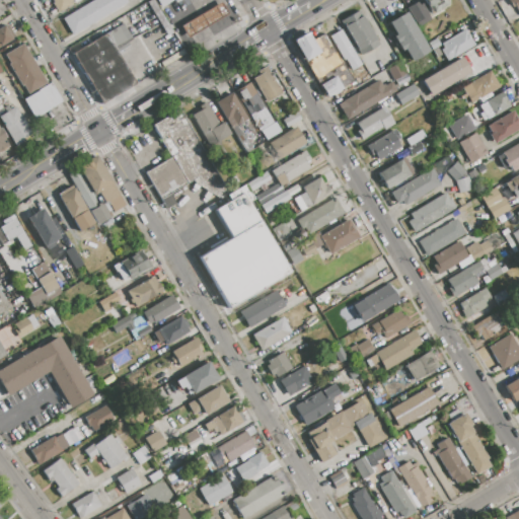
[(52,0),(73,0),(75,3),(58,13),(52,3),(54,2),(52,0)]
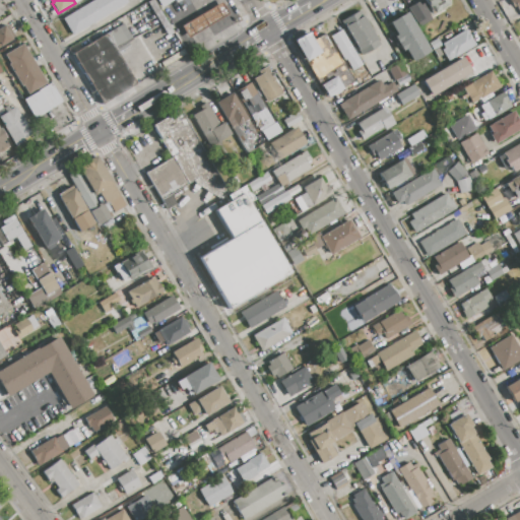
[(62,18),(93,0),(126,0),(127,2),(72,35),(62,18)]
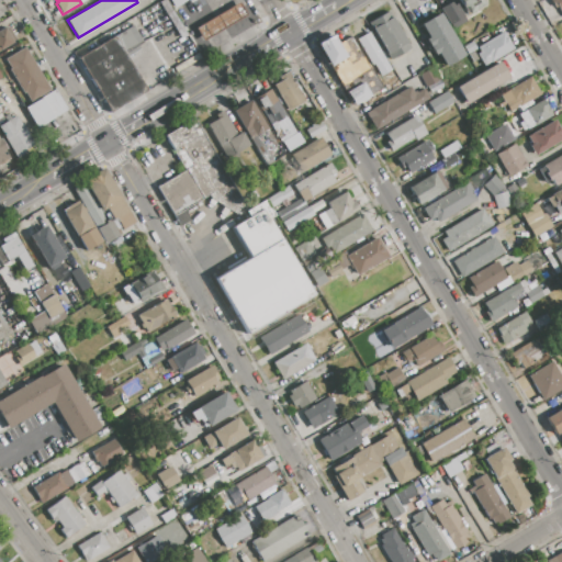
[(440,7),(449,29),(464,22),(456,0),(440,7)]
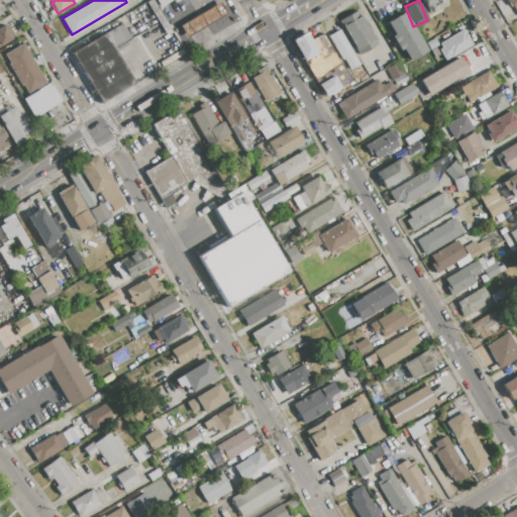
[(439,0),(425,9),(419,0),(439,0)]
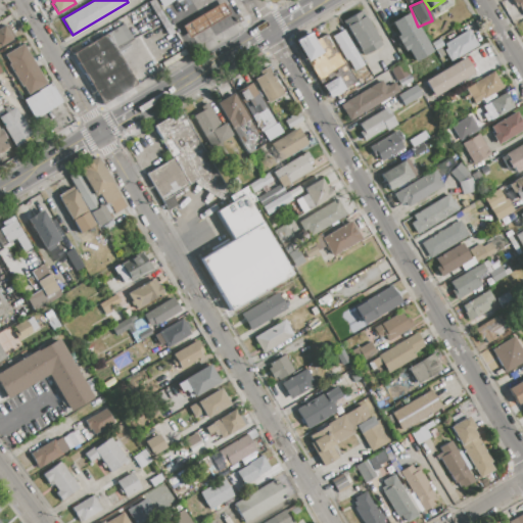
[(511,0),(522,0),(522,13),(519,6),(516,8),(511,0)]
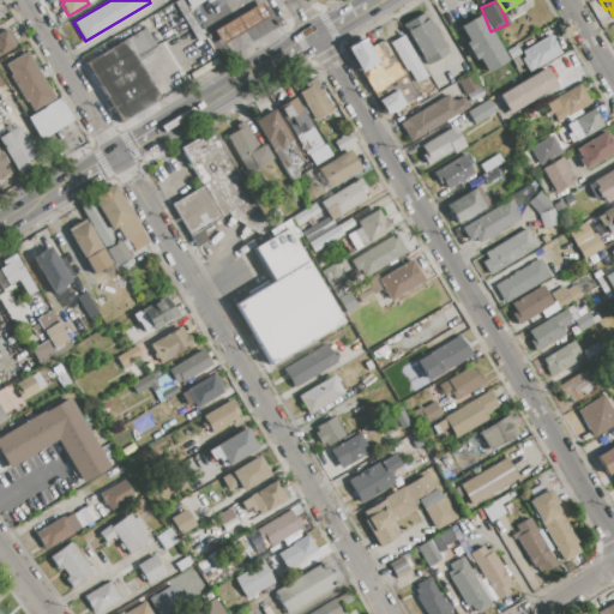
[(215,30),(262,4),(270,17),(223,44),(215,30)]
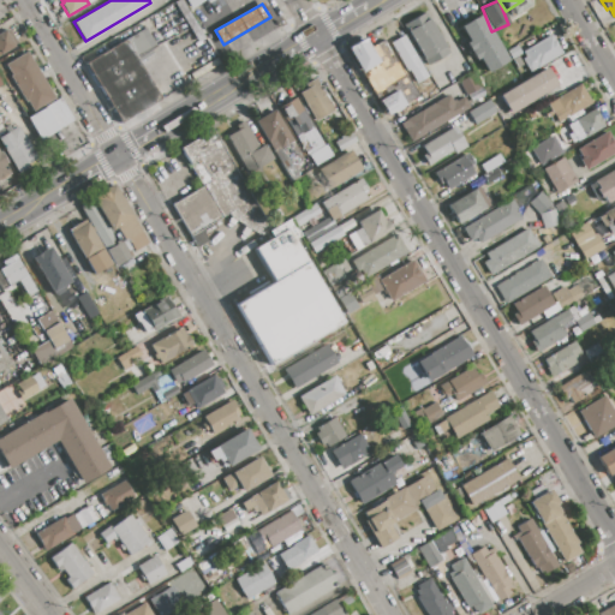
[(404,25),(427,11),(449,52),(427,65),(404,25)]
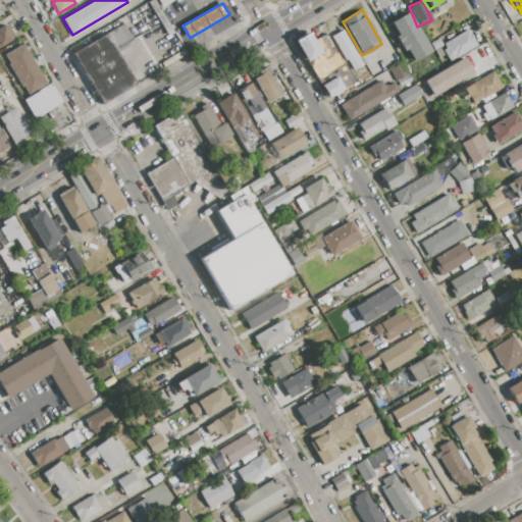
[(392,23),(408,13),(431,52),(414,62),(407,49),(403,52),(395,38),(399,35),(392,23)]
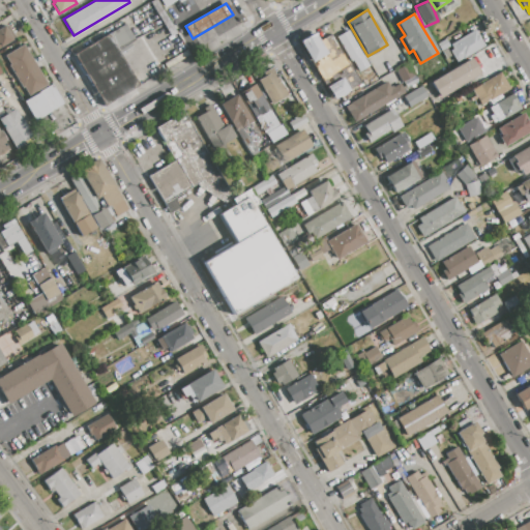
[(72,54),(125,24),(135,40),(129,43),(133,48),(120,55),(138,86),(102,106),(72,54)]
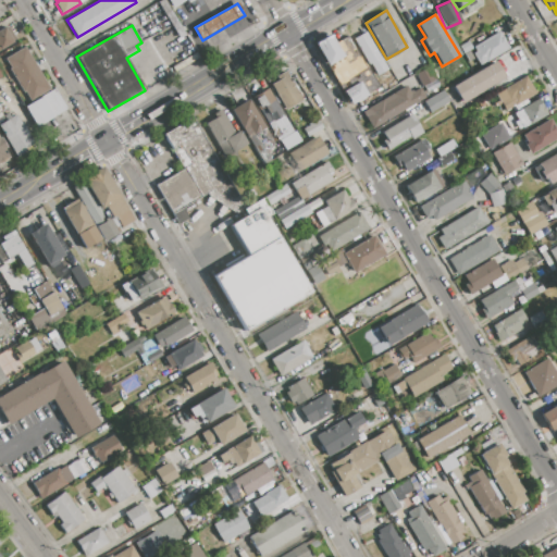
[(0,29),(7,26),(15,40),(0,49),(0,29)]
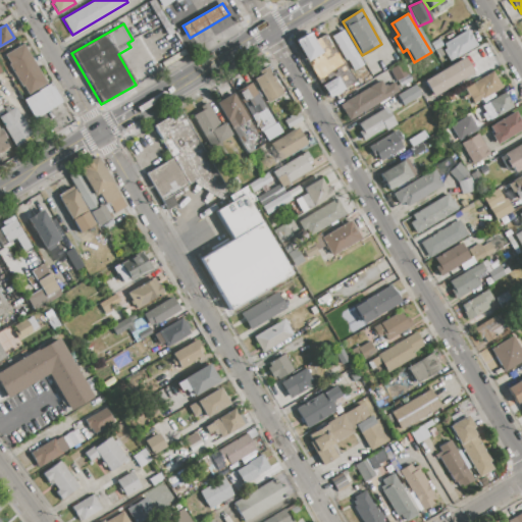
[(330,37),(343,30),(363,65),(362,65),(351,72),(330,37)]
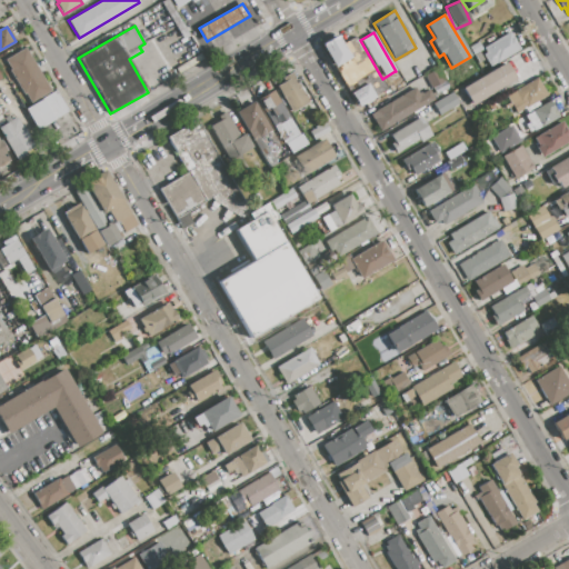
[(485,48),(501,38),(501,37),(509,32),(520,50),(490,68),(482,55),(487,51),(485,48)]
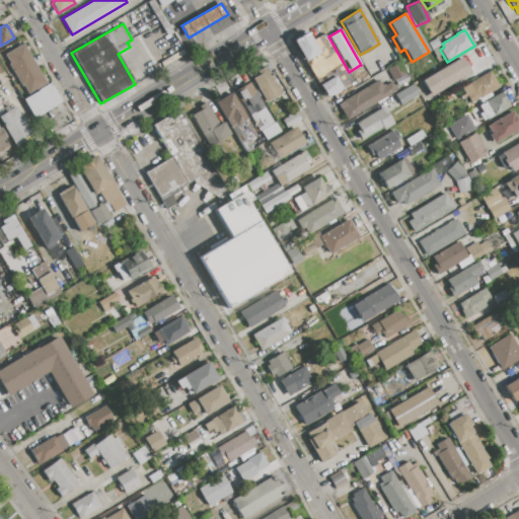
[(291,42),(307,32),(312,40),(324,32),(326,36),(327,35),(328,36),(349,72),(360,65),(365,74),(324,98),(291,42)]
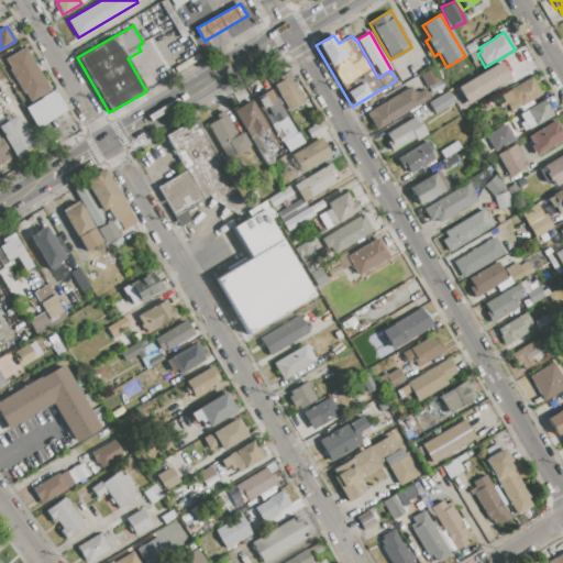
[(6,58),(25,47),(51,90),(39,97),(37,95),(29,99),(25,92),(23,94),(9,69),(11,68),(6,58)]
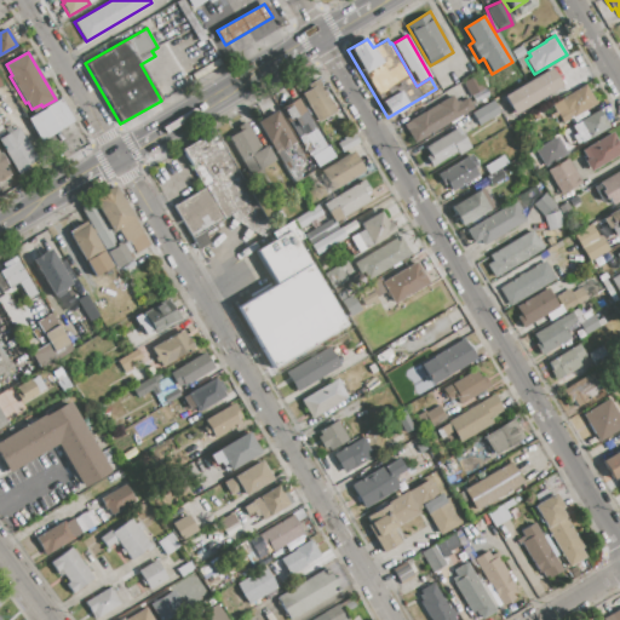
[(503,96),(551,68),(563,87),(515,116),(503,96)]
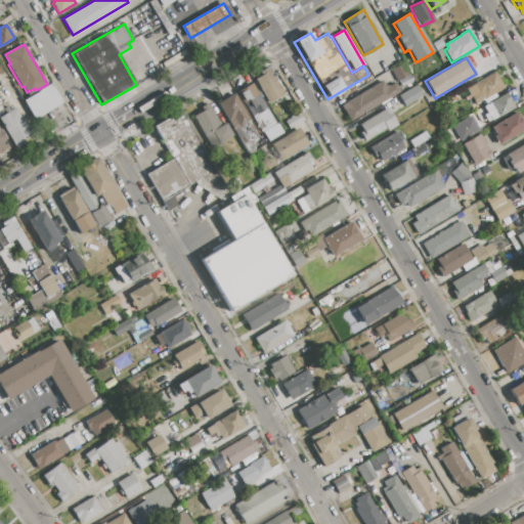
[(391,70),(404,62),(411,74),(398,82),(391,70)]
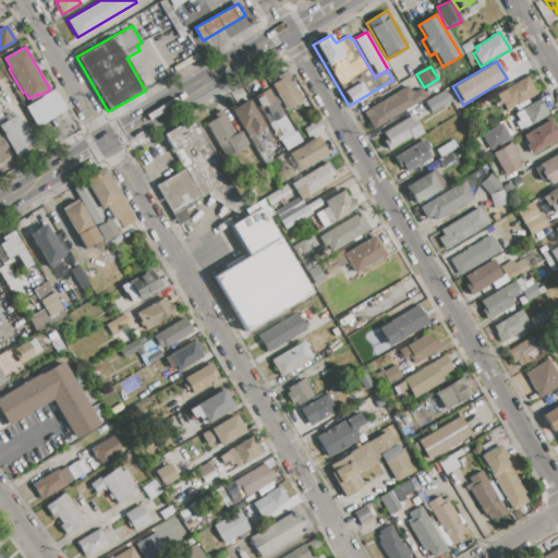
[(270,85),(277,81),(276,77),(286,72),(303,101),(286,111),(270,85)]
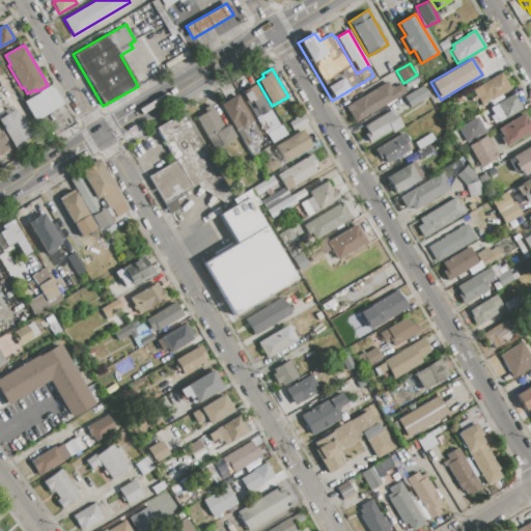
[(479,86),(501,73),(511,89),(482,106),(476,96),(480,94),(478,91),(481,89),(479,86)]
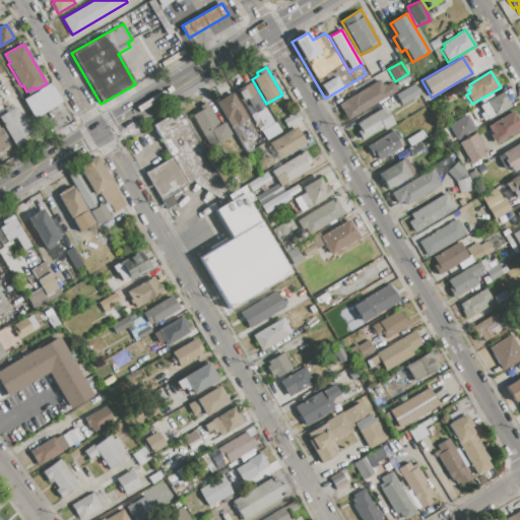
[(334,102),(378,76),(382,85),(385,84),(386,86),(391,82),(397,91),(346,122),(334,102)]
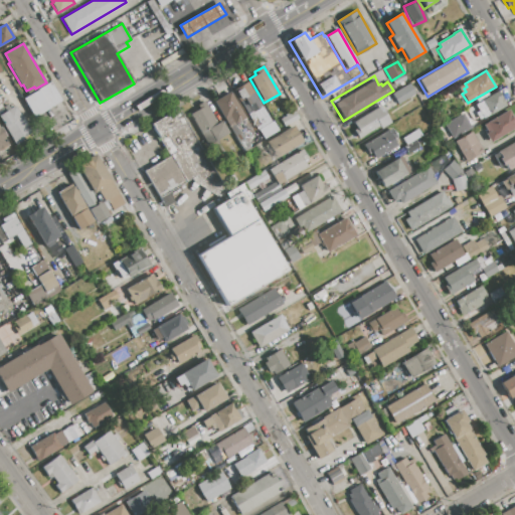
[(2,87),(12,80),(21,97),(11,103),(2,87)]
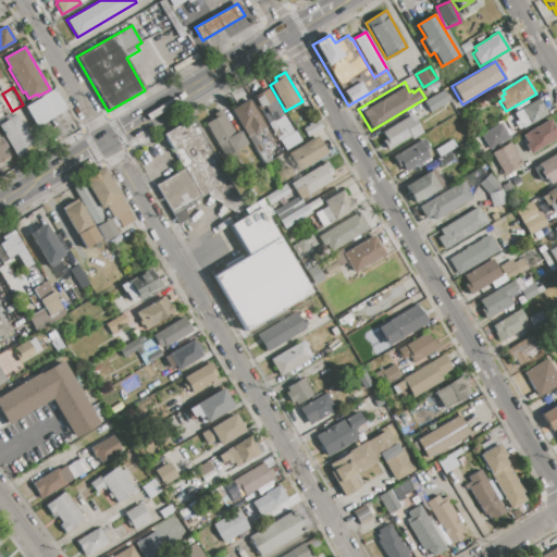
[(254,99),(257,98),(256,96),(267,88),(287,124),(273,133),(254,99)]
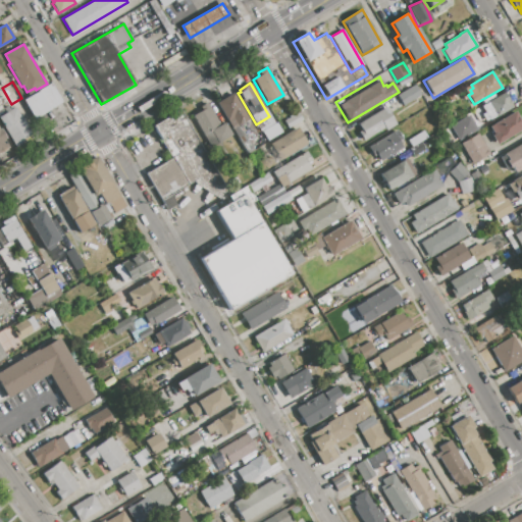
[(23,100),(51,84),(62,102),(34,118),(23,100)]
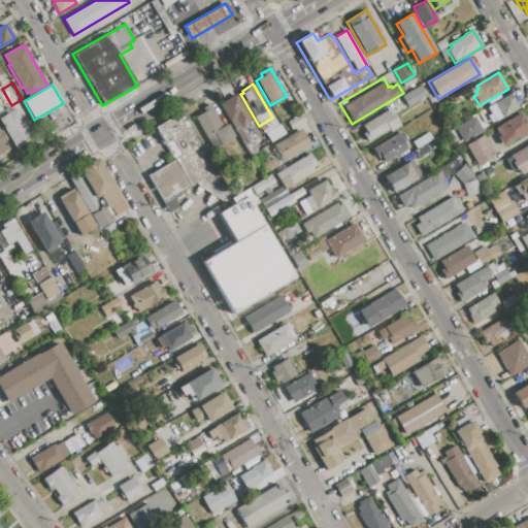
[(402,96),(420,86),(426,97),(408,107),(402,96)]
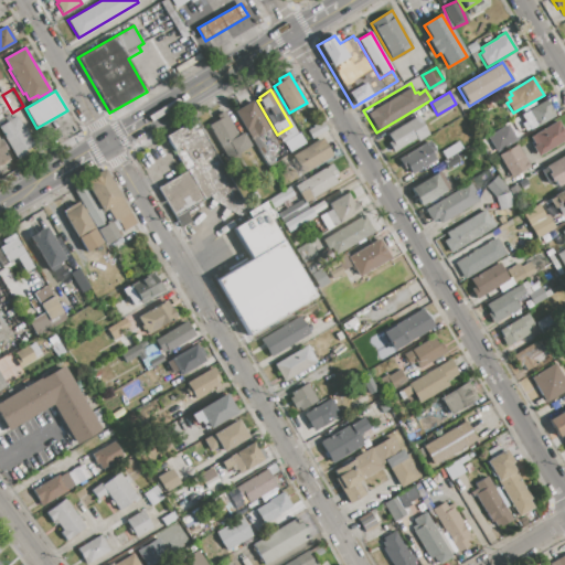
[(521,114),(544,99),(554,116),(526,132),(521,124),(525,121),(521,114)]
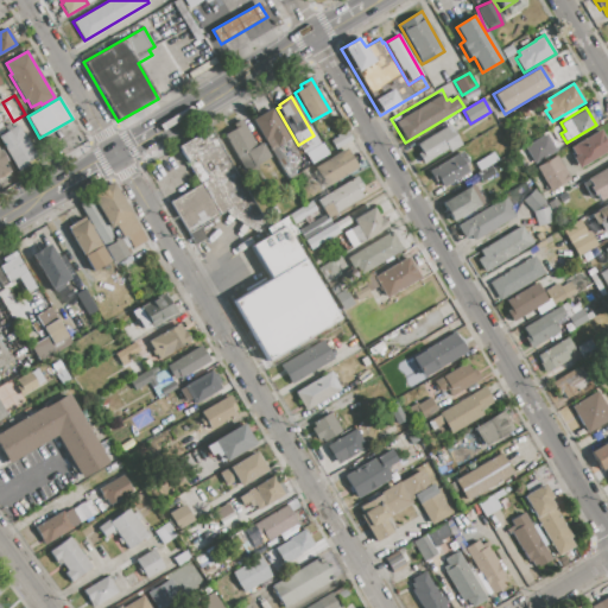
[(252,120),(270,109),(289,140),(279,146),(295,173),(286,178),(252,120)]
